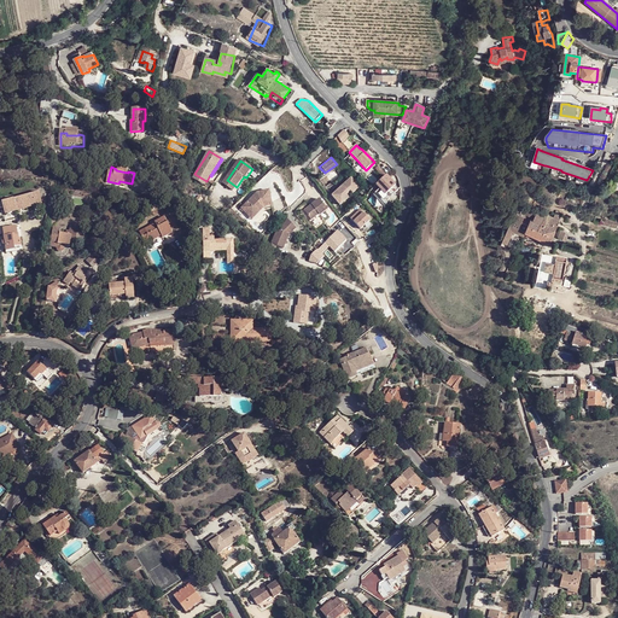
[(207,181),(194,174),(192,178),(204,185),(207,181)]
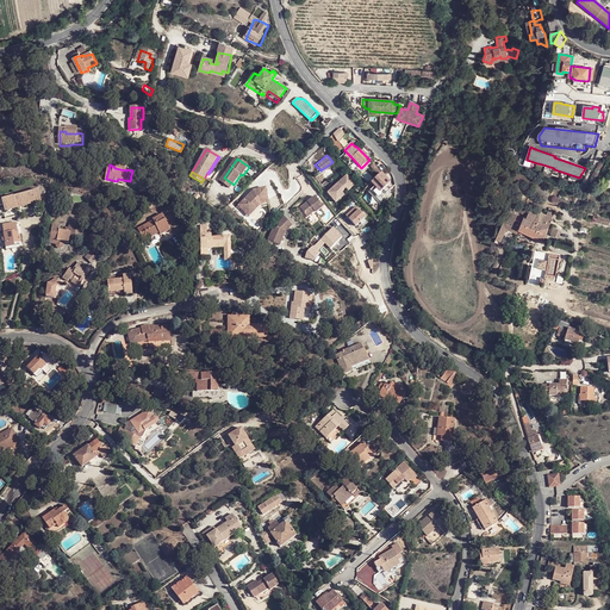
[(391,184),(381,174),(378,178),(368,187),(377,195),(383,191),(391,184)]
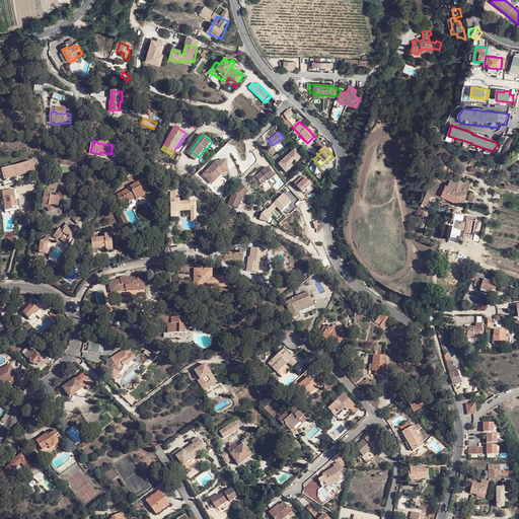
[(191,151),(188,153),(197,160),(199,157),(191,151)]
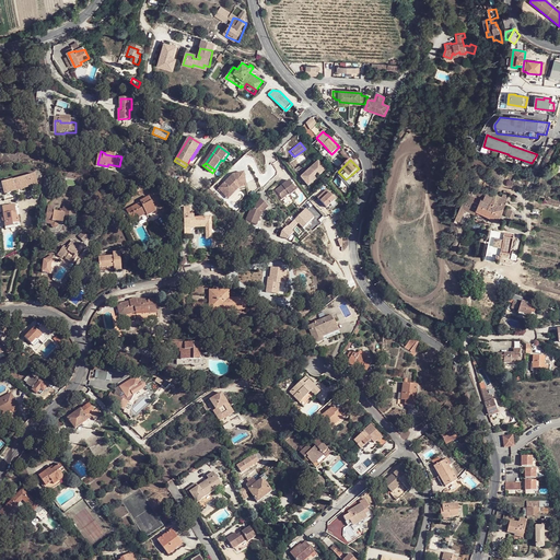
[(359,168),(351,175),(356,178),(361,173),(359,168)]
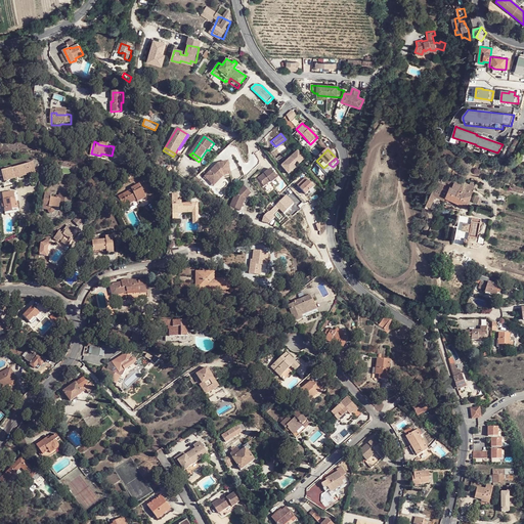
[(295,165),(290,159),(281,166),(289,175),(295,169),(293,166),(295,165)]
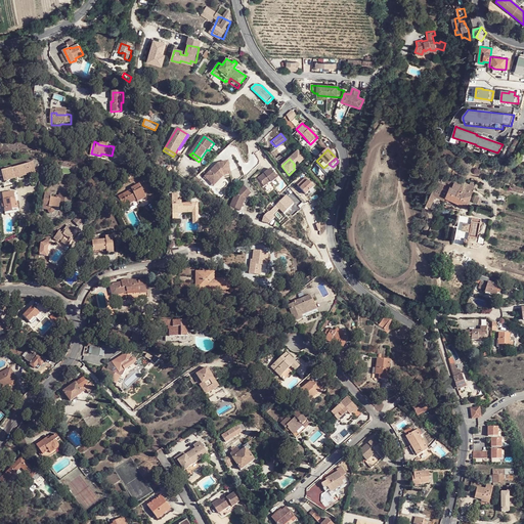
[(219,164),(206,176),(212,183),(224,173),(231,171),(230,162),(219,164)]
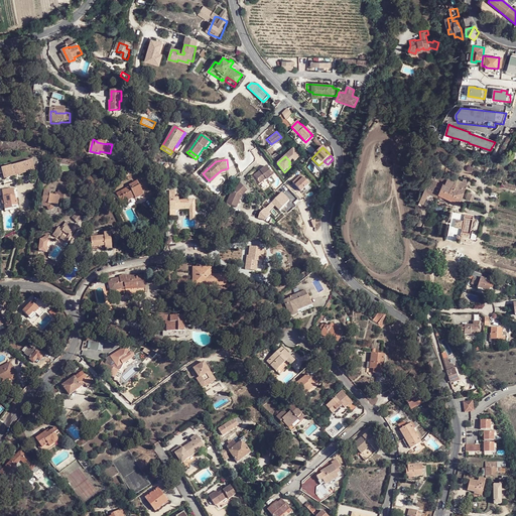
[(23,166),(18,168),(3,172),(4,178),(35,168),(33,163),(23,166)]
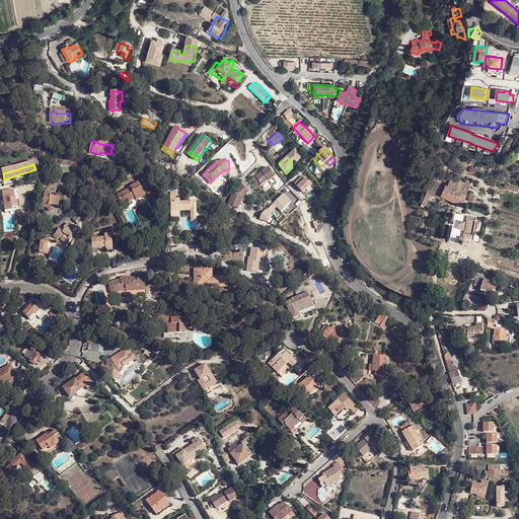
[(269,168),(254,179),(261,187),(266,183),(269,181),(269,182),(276,177),(269,168)]
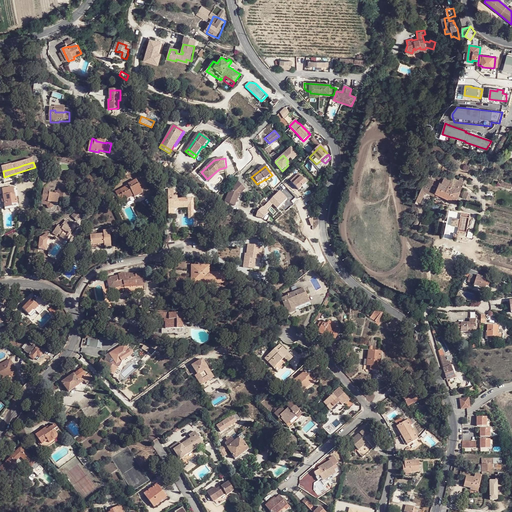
[(298,167),(291,174),(295,178),(302,171),(298,167)]
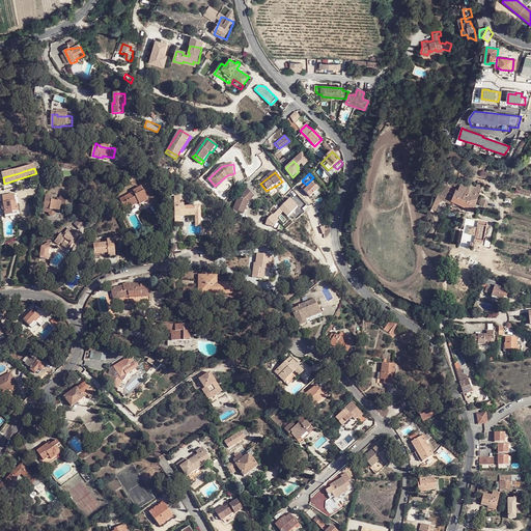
[(227,175),(215,186),(218,189),(229,178),(227,175)]
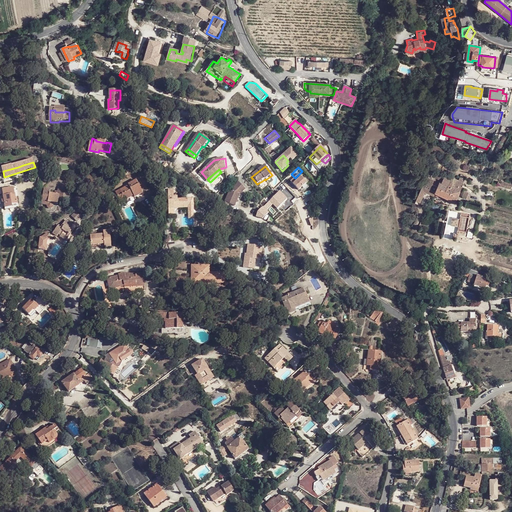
[(443,182),(445,176),(437,172),(435,178),(443,182)]
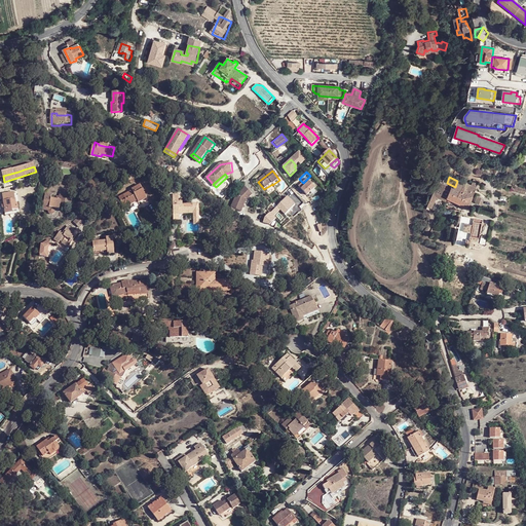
[(464,184),(457,181),(455,187),(454,189),(452,188),(447,198),(448,198),(468,208),(479,186),(475,184),(473,186),(465,183),(464,184)]
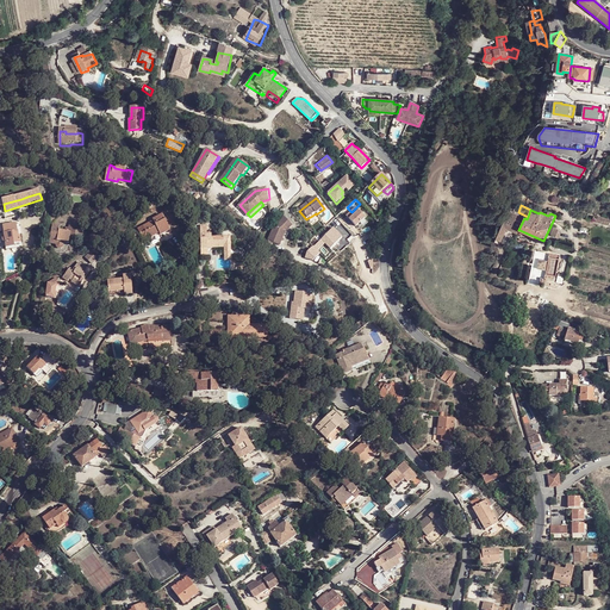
[(508,216),(504,223),(518,230),(524,218),(515,213),(514,218),(508,216)]
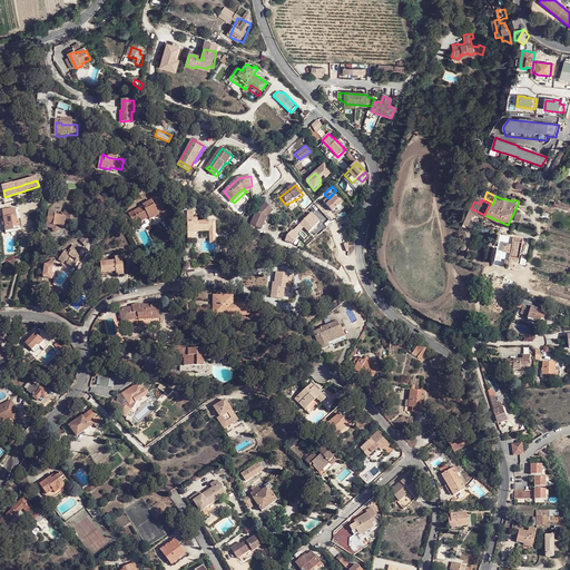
[(128,214),(131,219),(135,227),(141,224),(140,222),(149,218),(149,219),(159,215),(153,200),(143,205),(144,207),(136,210),(128,214)]
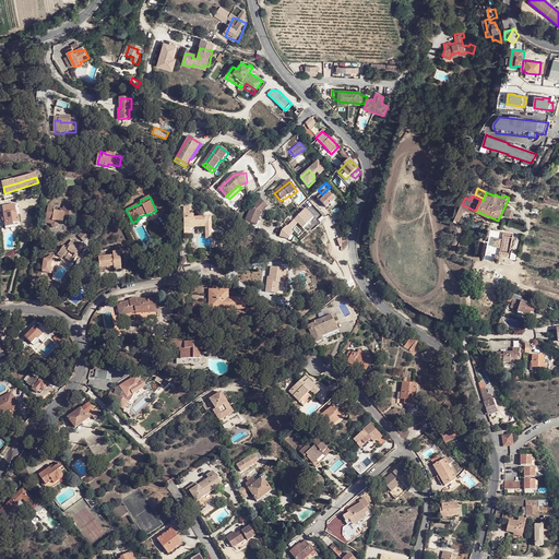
[(251,206),(246,219),(256,224),(261,212),(268,206),(261,199),(251,206)]
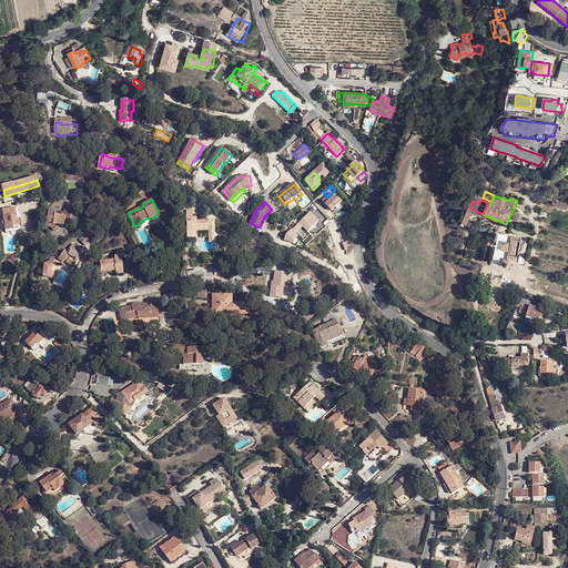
[(469,208),(459,226),(464,227),(470,213),(482,217),(483,214),(469,208)]
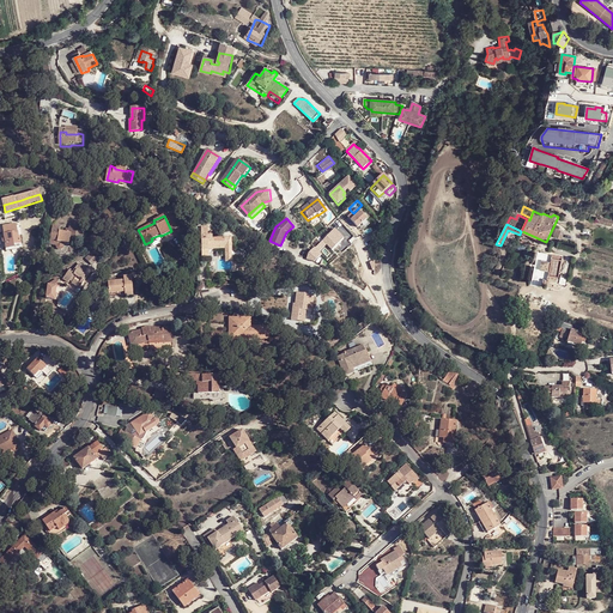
[(64,243),(68,244),(70,238),(76,238),(77,230),(66,228),(65,231),(59,231),(60,226),(53,225),(49,243),(58,246),(58,247),(58,248),(59,248),(59,249),(60,249),(61,249),(62,249),(64,248),(64,247),(64,243)]
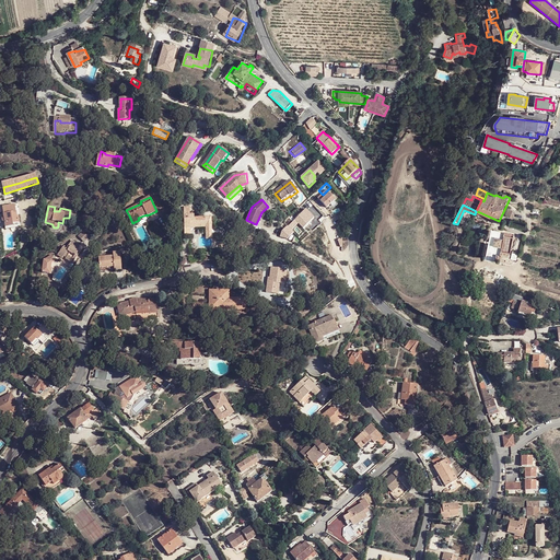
[(4,208),(3,208),(2,208),(6,228),(11,226),(11,224),(19,223),(18,217),(16,217),(15,207),(4,208)]
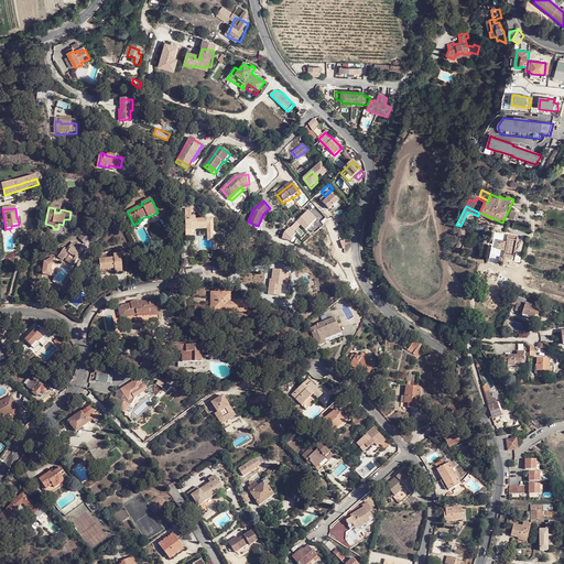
[(263,214),(258,226),(261,228),(267,216),(273,210),(270,208),(263,214)]
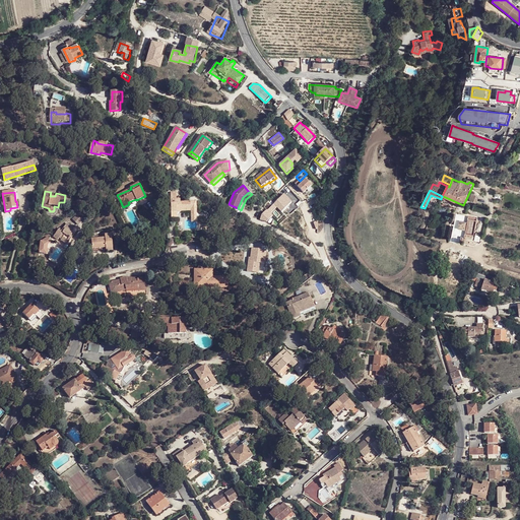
[(476,195),(472,193),(469,201),(476,203),(478,198),(476,197),(476,195)]
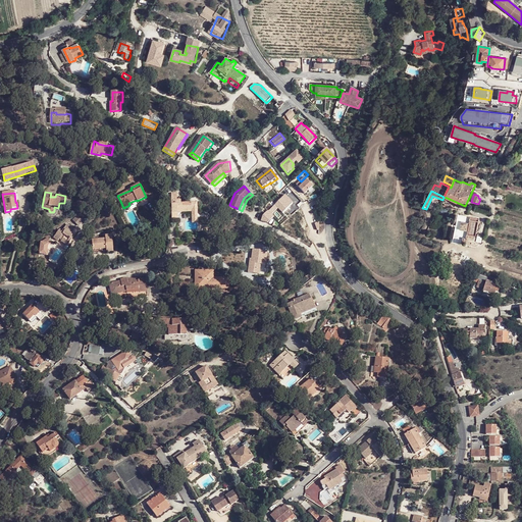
[(178,202),(178,200),(172,200),(172,219),(178,219),(178,213),(193,213),(193,222),(192,223),(198,223),(198,204),(181,203),(181,202),(178,202)]
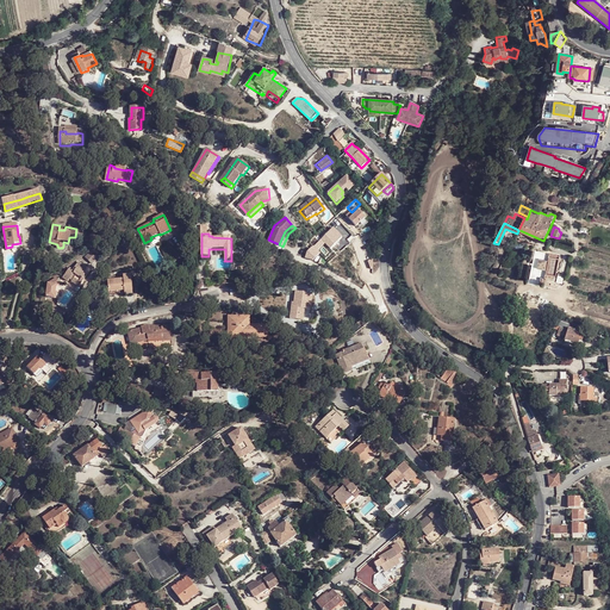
[(73,268),(67,278),(72,281),(74,279),(76,281),(75,281),(82,287),(87,281),(94,269),(91,267),(89,268),(81,262),(76,271),(73,268)]
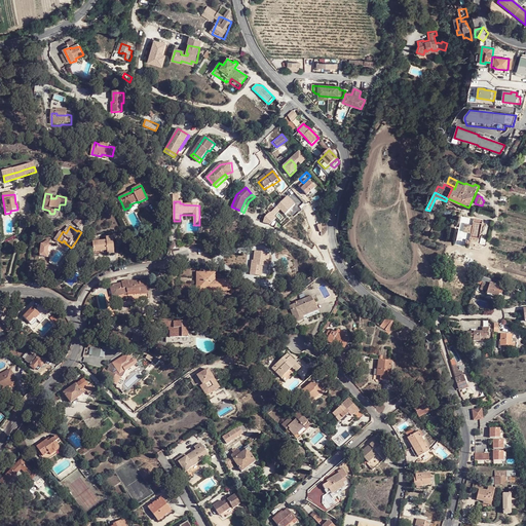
[(94,241),(94,252),(108,251),(108,255),(114,254),(113,237),(107,237),(107,240),(94,241)]
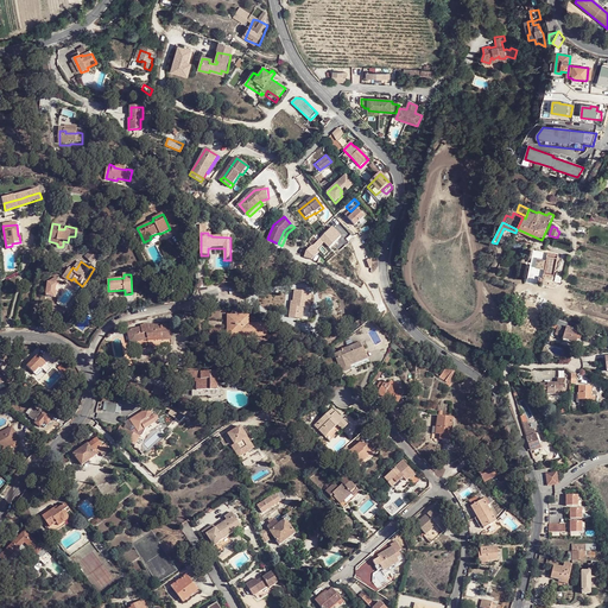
[(55,297),(56,284),(59,282),(57,277),(48,282),(46,296),(55,297)]
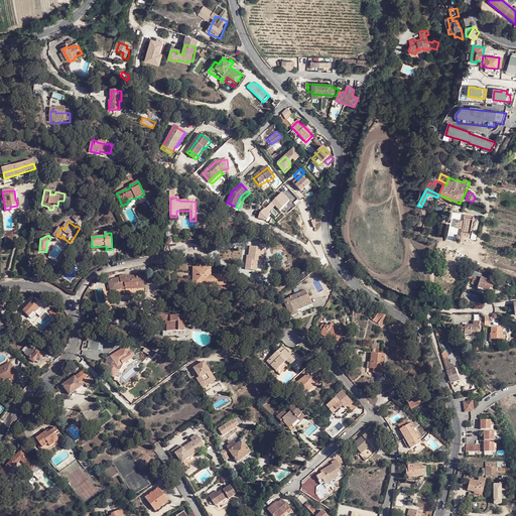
[(246,271),(254,272),(256,263),(259,263),(264,264),(266,251),(252,249),(251,258),(252,258),(252,262),(248,261),(246,271)]
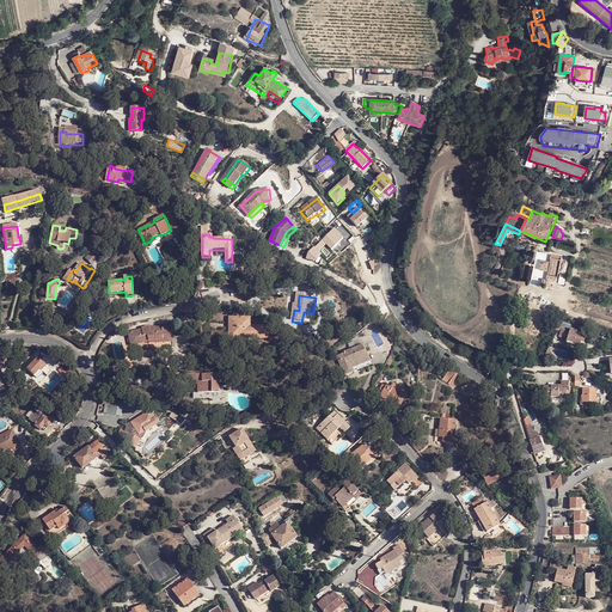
[(231,319),(231,337),(267,337),(267,328),(249,328),(249,318),(231,319)]
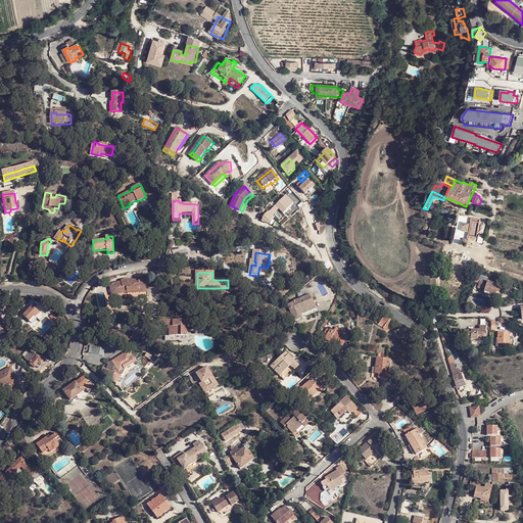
[(122,282),(112,284),(113,288),(111,289),(112,295),(127,292),(128,293),(133,292),(135,292),(136,292),(148,292),(148,280),(139,280),(139,282),(129,282),(128,279),(122,281),(122,282)]
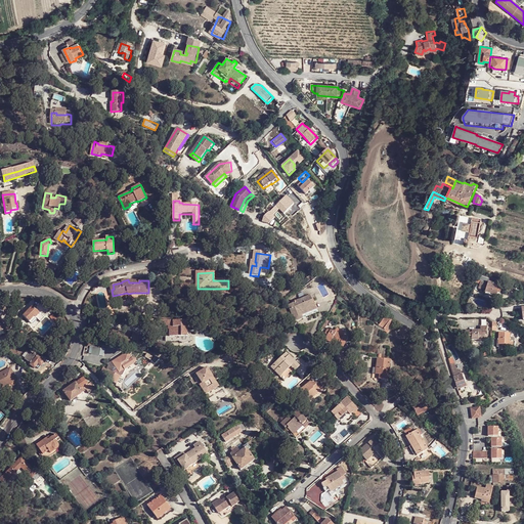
[(479,289),(485,291),(491,293),(490,294),(496,296),(497,293),(499,293),(501,287),(481,280),(479,289)]
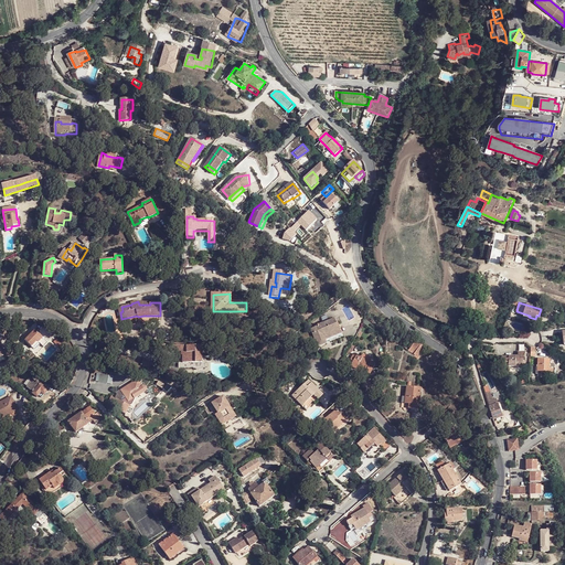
[(317,327),(313,328),(316,332),(311,333),(313,341),(316,341),(318,348),(326,344),(324,342),(324,341),(340,334),(337,324),(336,324),(333,320),(317,326),(317,327)]
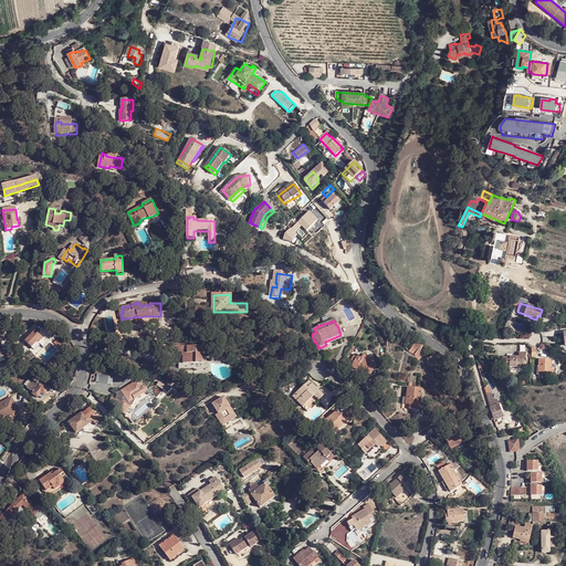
[(24,342),(31,348),(38,342),(40,344),(44,348),(49,344),(35,331),(24,342)]
